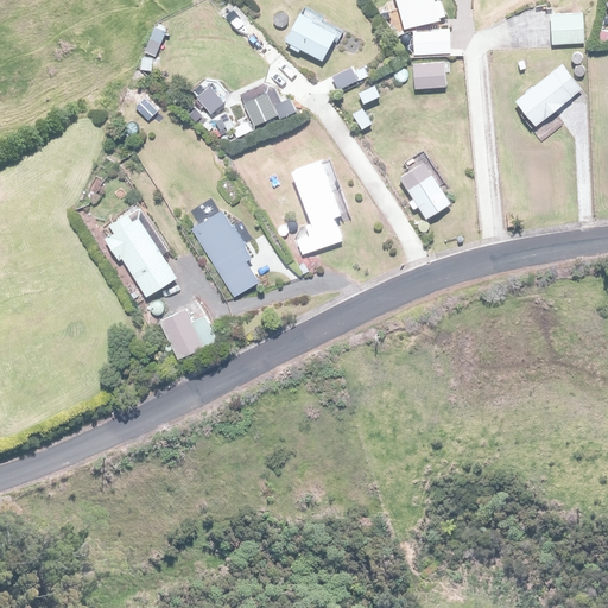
[(435,0),(396,0),(404,30),(441,20),(435,0)]
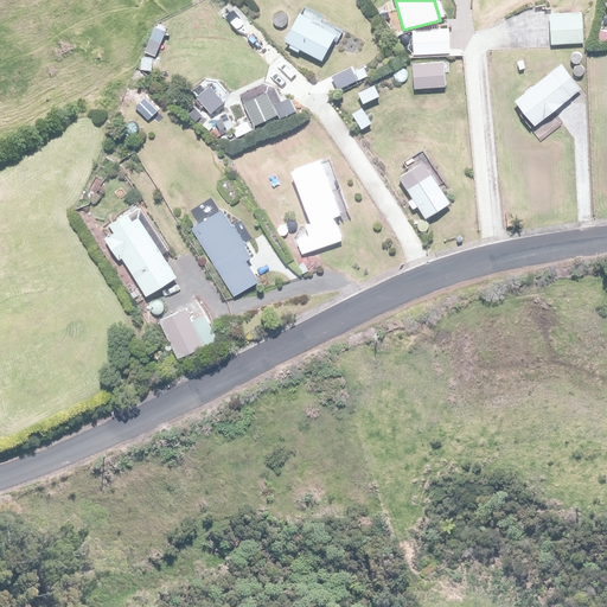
[(302,13),(286,45),(321,63),(338,32),(302,13)]
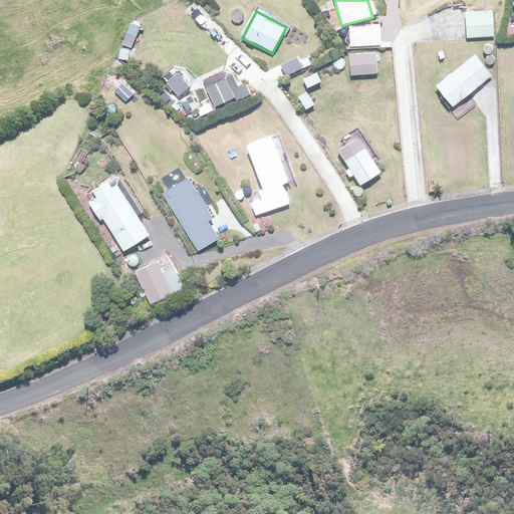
[(465,12),(466,38),(493,38),(493,11),(465,12)]
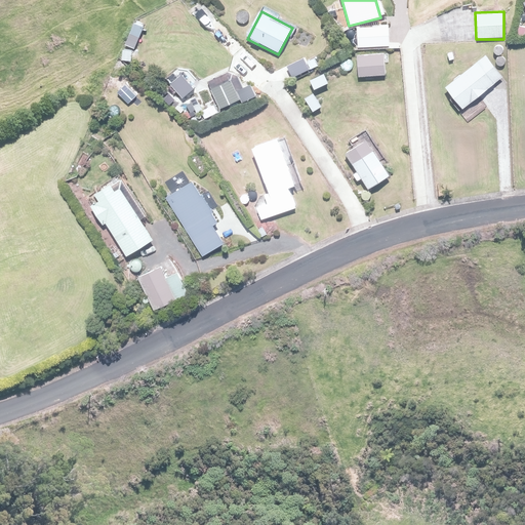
[(387,25),(356,28),(358,46),(388,44),(387,25)]
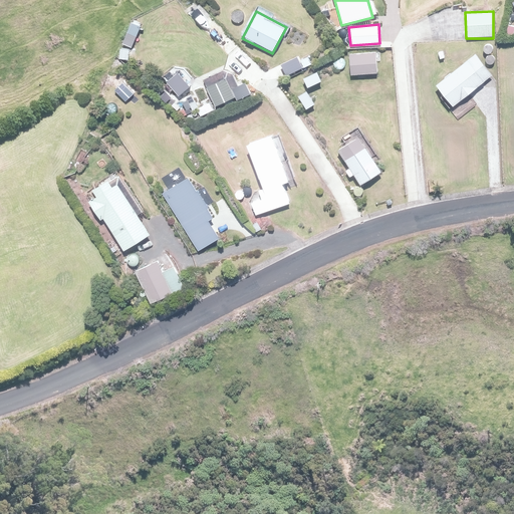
[(377,51),(348,53),(350,76),(378,74),(377,51)]
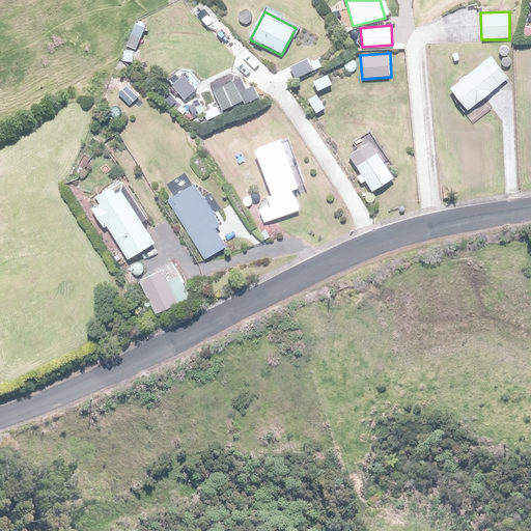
[(491,57),(450,89),(468,111),(508,79),(491,57)]
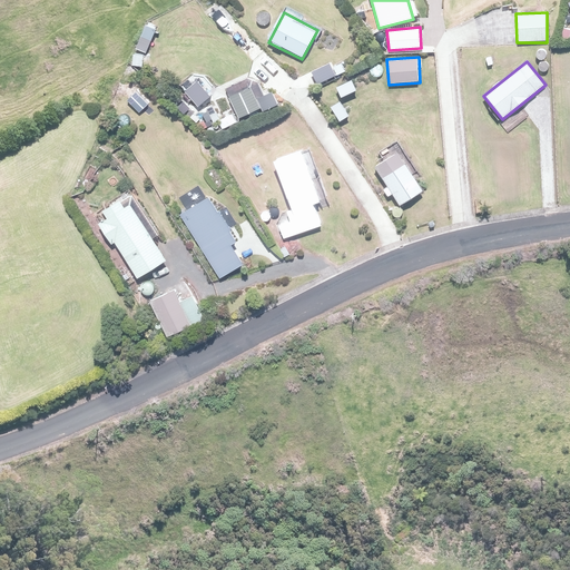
[(196,81),(185,91),(198,107),(209,97),(196,81)]
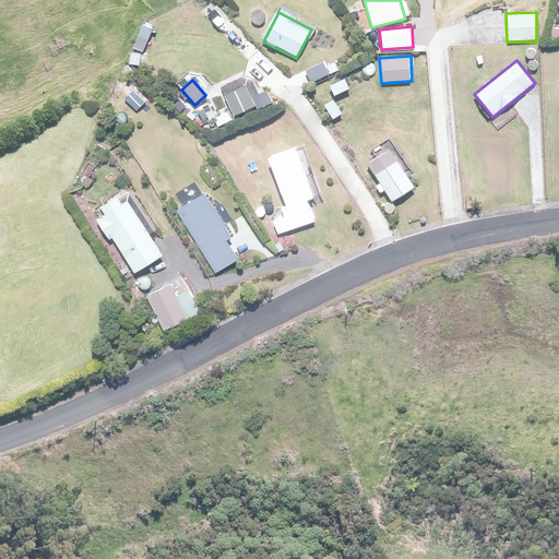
[(224,95),(234,116),(254,106),(245,85),(224,95)]
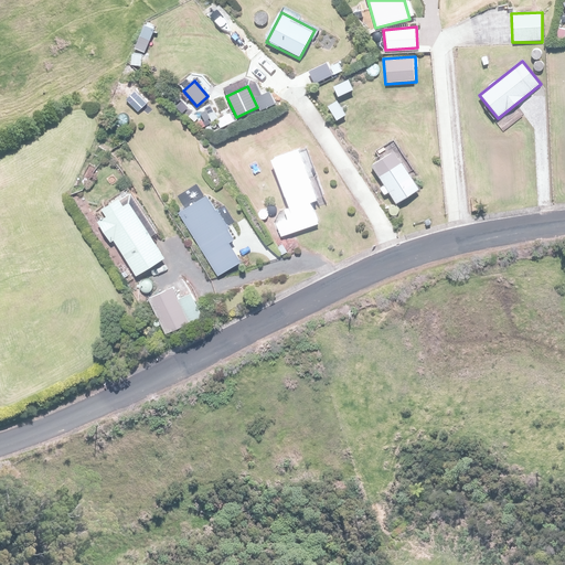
[(276,222),(280,236),(319,224),(312,203),(317,201),(300,151),(273,160),(287,206),(281,209),(285,219),(276,222)]
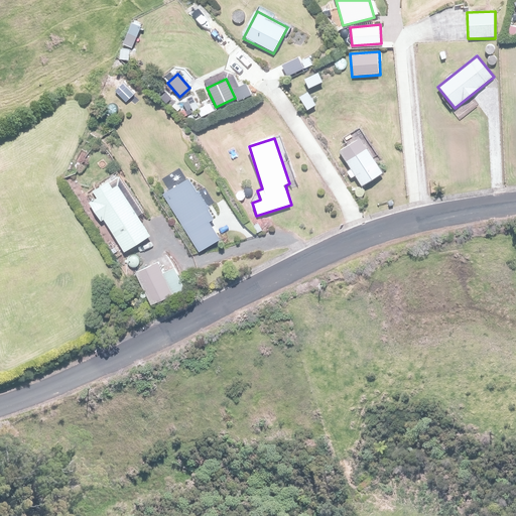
[(360,140),(341,152),(363,187),(383,174),(360,140)]
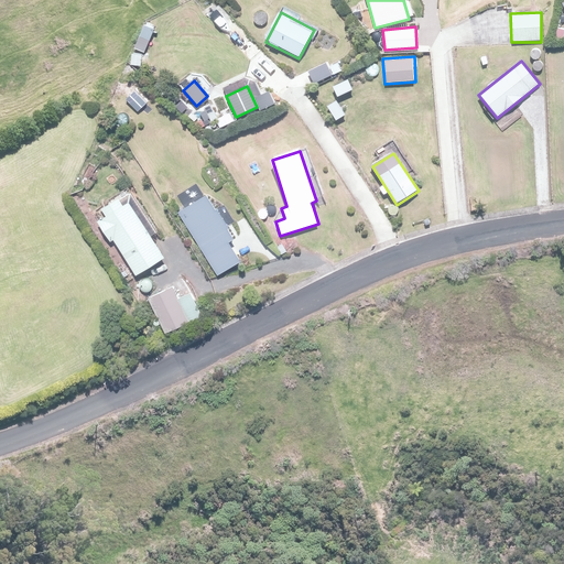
[(176,213),(218,277),(239,262),(227,242),(235,238),(206,194),(176,213)]
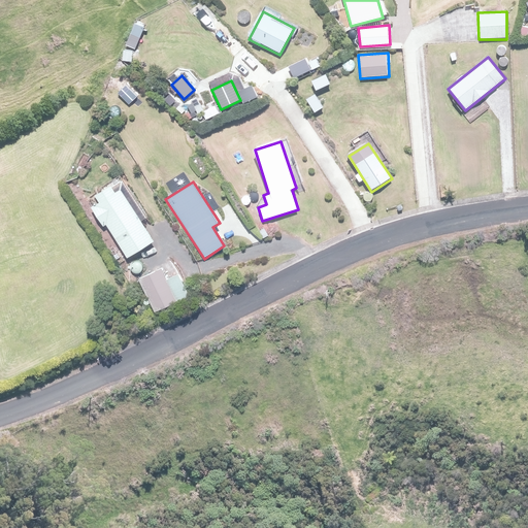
[(105,225),(127,258),(153,241),(116,185),(98,196),(102,201),(90,209),(102,228),(105,225)]
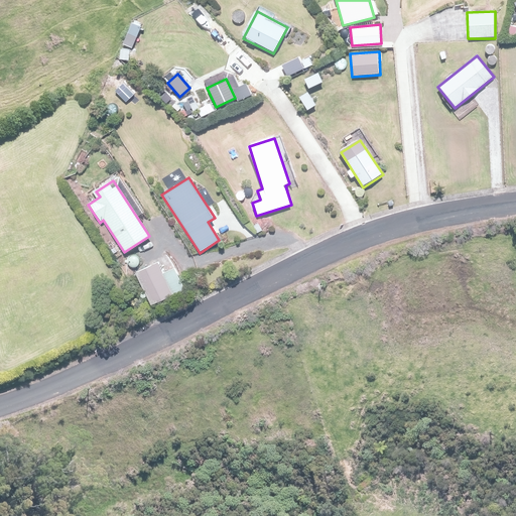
[(158,263),(135,273),(150,306),(182,291),(172,268),(162,273),(158,263)]
